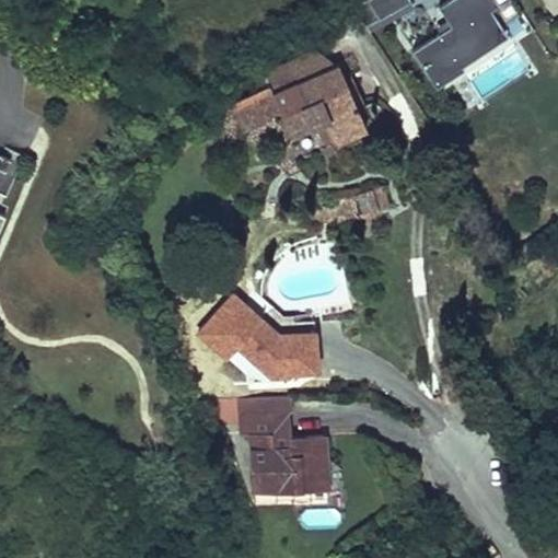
[(503,28),(492,11),(499,7),(493,0),(454,0),(441,9),(449,21),(453,27),(442,34),(415,51),(436,84),(510,37),(503,28)]
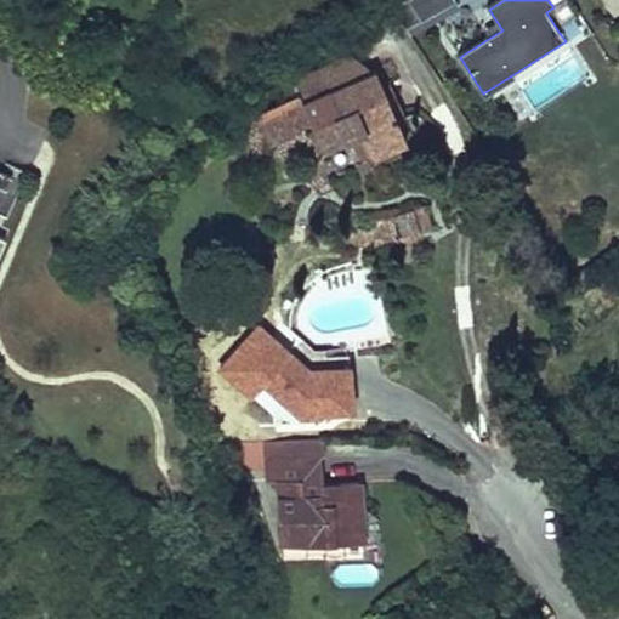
[(564,0),(554,7),(546,12),(558,32),(581,17),(569,0),(564,0)]
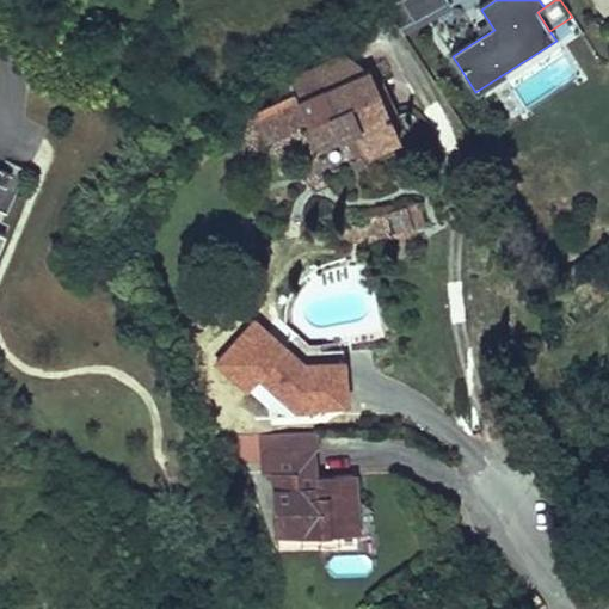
[(483,37),(494,30),(490,23),(478,30),(483,37)]
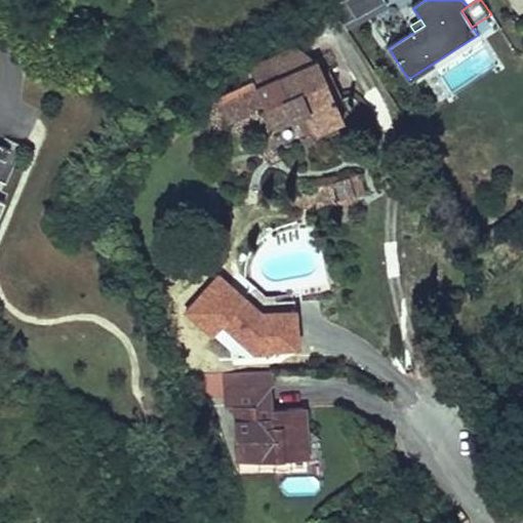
[(272,82),(317,62),(298,50),(265,66),(272,82)]
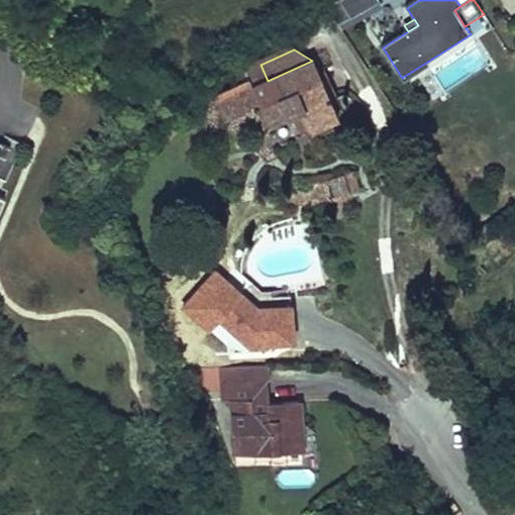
[(249,83),(260,105),(270,127),(304,112),(312,130),(338,118),(312,61),(268,81),(261,65),(244,73),(245,74),(249,83)]
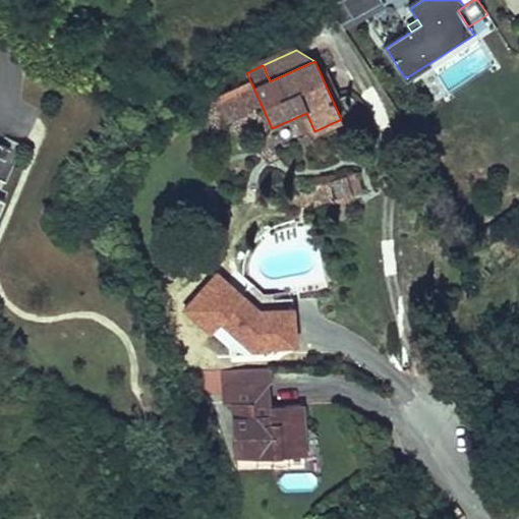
[(238,90),(251,83),(247,74),(240,78),(238,90)]
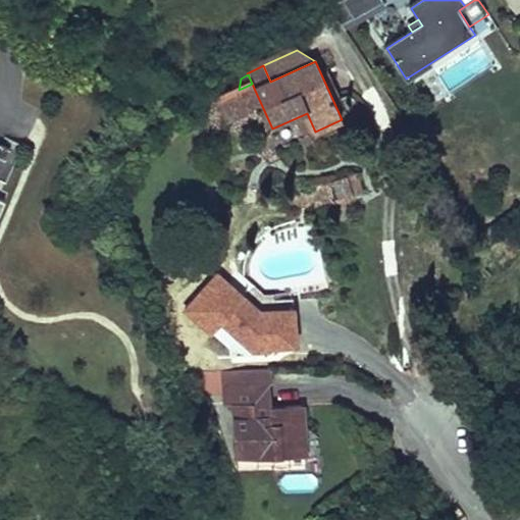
[(226,122),(262,106),(252,84),(239,90),(216,100),(226,122)]
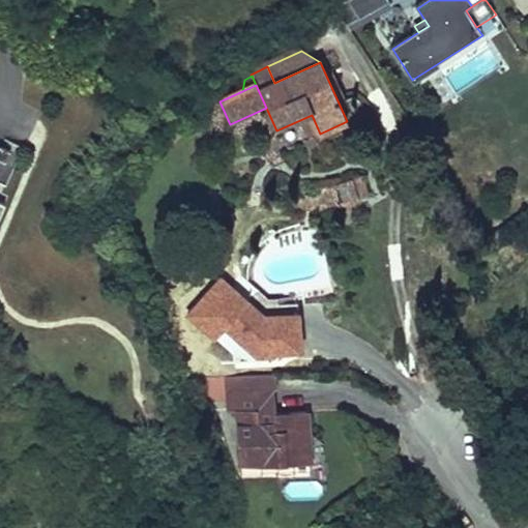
[(184,128),(174,125),(164,137),(172,144),(179,137),(178,136),(184,128)]
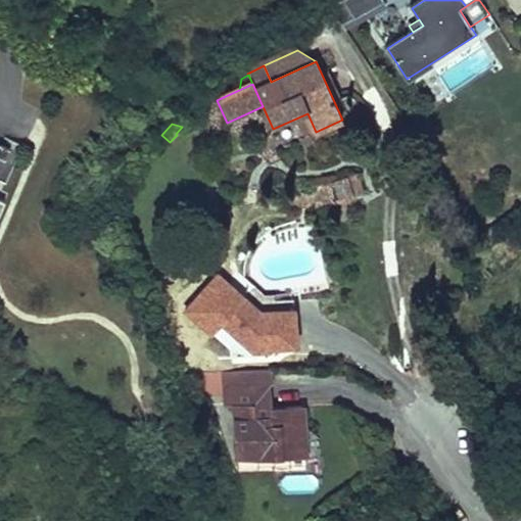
[(0,182),(5,184),(20,147),(4,140),(1,148),(0,147),(0,182)]
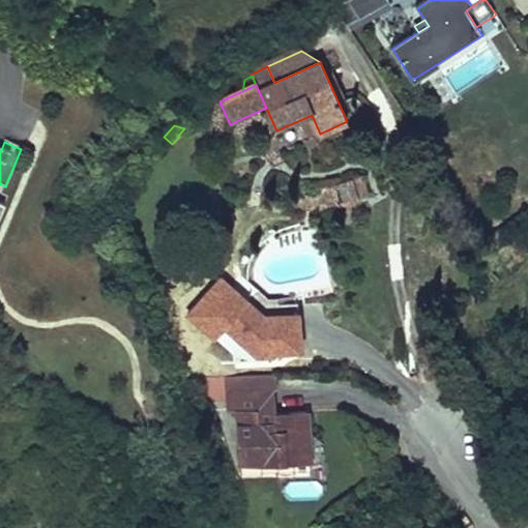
[(358,201),(358,200),(371,196),(363,176),(315,192),(320,210),(339,205),(340,207),(358,201)]
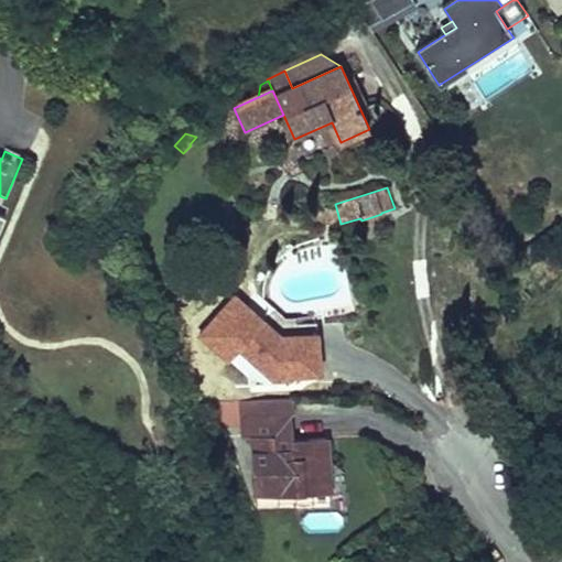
[(230,361),(239,350),(274,379),(322,374),(320,335),(284,337),(235,296),(202,337),(230,361)]
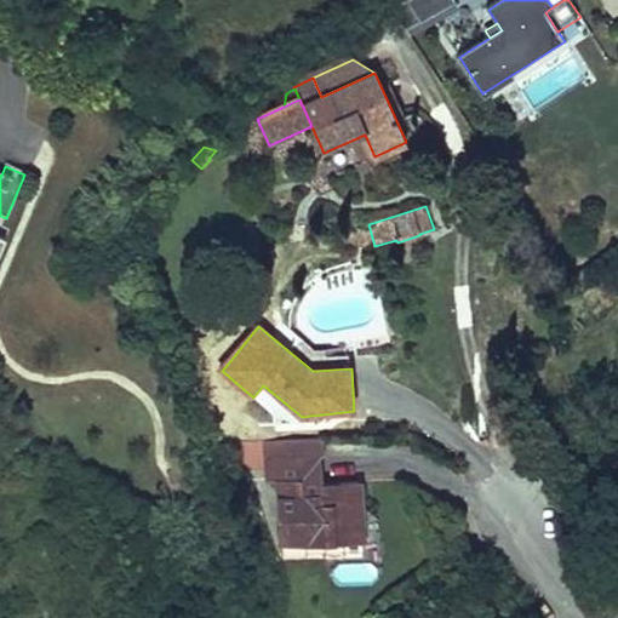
[(367,547),(365,485),(324,486),(322,441),(239,445),(240,475),(264,475),(264,485),(279,484),(281,550),(367,547)]
